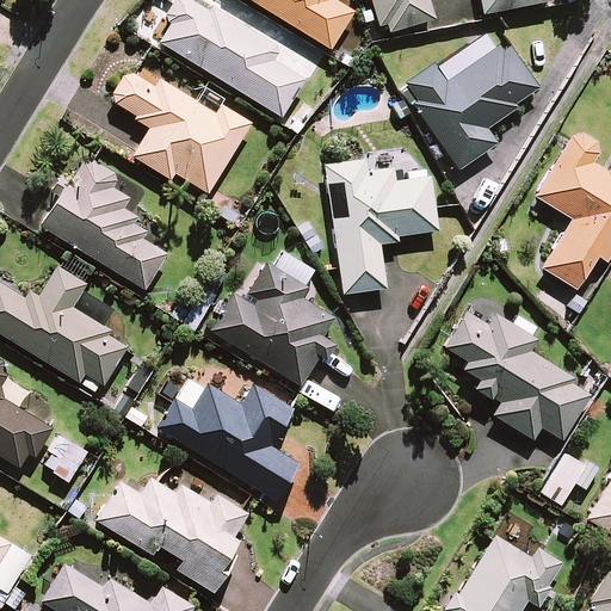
[(168,24),(156,42),(279,117),(303,79),(272,60),(277,54),(275,45),(210,6),(207,11),(189,0),(172,0),(165,13),(166,23),(168,24)]
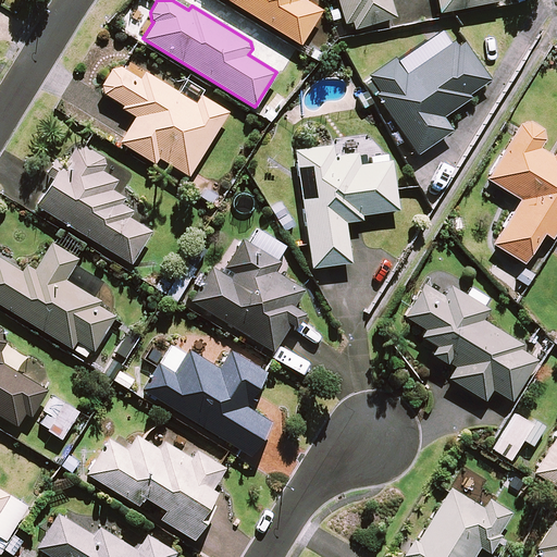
[(226,0),(300,45),(321,11),(304,0),(226,0)]
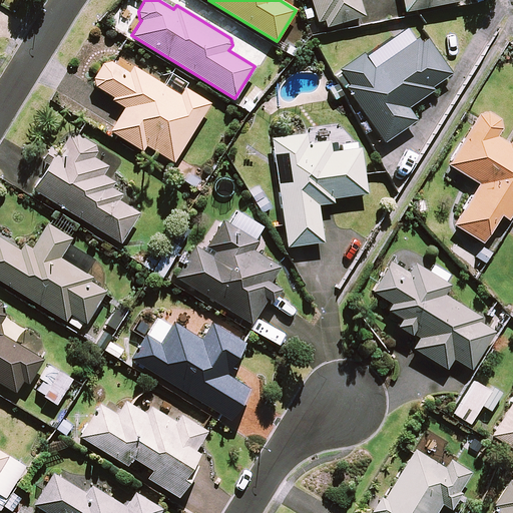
[(310,0),(317,22),(323,20),(325,27),(364,16),(359,0),(310,0)]
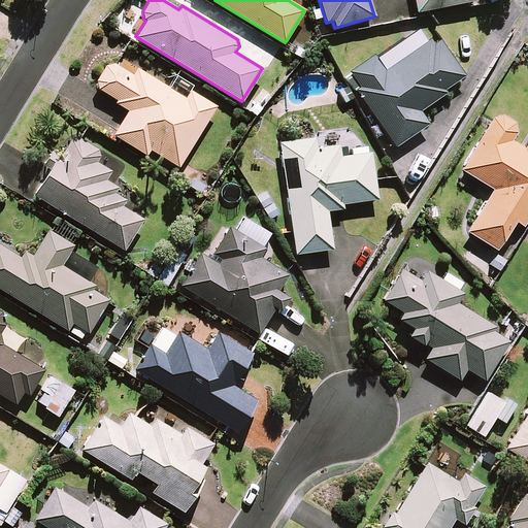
[(413,0),(416,12),(473,1),(472,0),(413,0)]
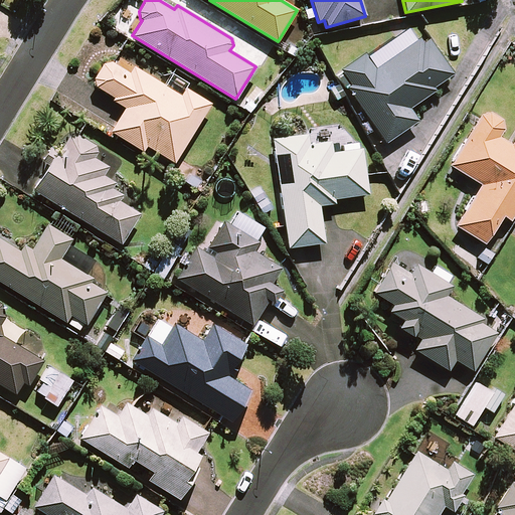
[(366,56),(375,68),(415,40),(406,28),(366,56)]
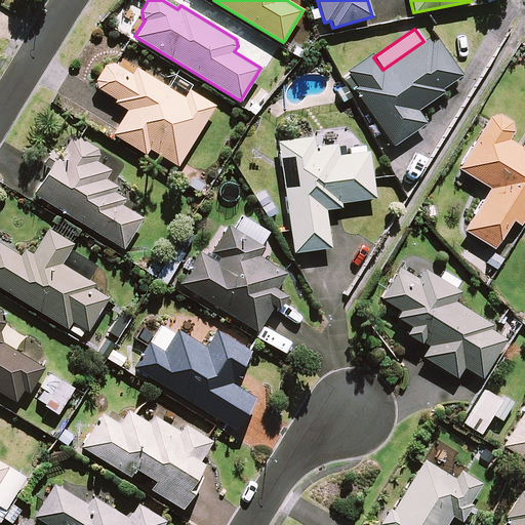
[(354,89),(393,146),(426,123),(417,110),(444,92),(441,89),(461,75),(437,39),(431,43),(428,39),(423,41),(382,70),(373,57),(371,53),(347,71),(358,86),(354,89)]
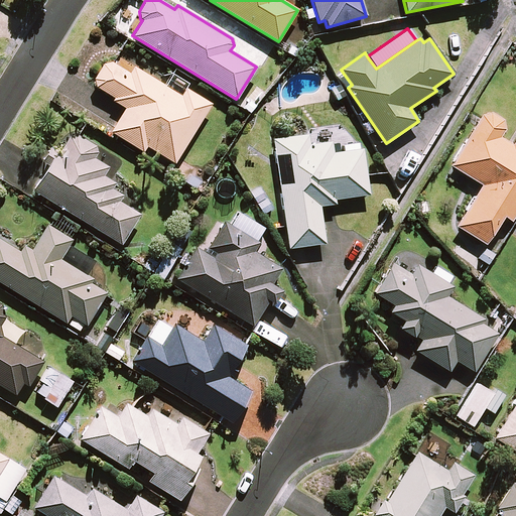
[(174,163),(211,104),(185,88),(180,96),(164,86),(133,67),(129,73),(113,63),(111,61),(103,63),(93,79),(95,87),(113,98),(112,101),(124,109),(110,132),(143,152),(146,146),(174,163)]
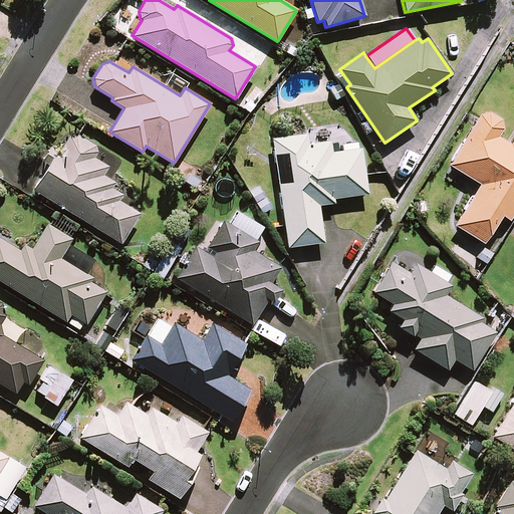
[(164,85),(180,95),(185,87),(187,83),(171,73),(164,85)]
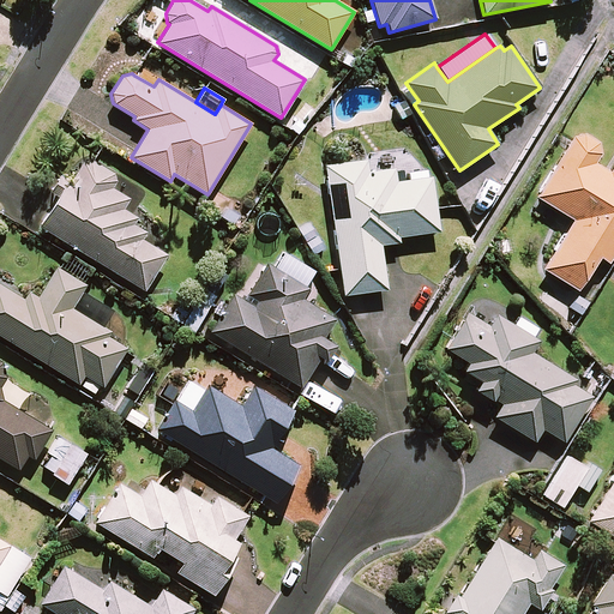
[(608,264),(613,252),(613,163),(609,172),(594,163),(600,154),(597,143),(583,133),(572,137),(535,197),(572,220),(542,269),(577,290),(597,257),(608,264)]
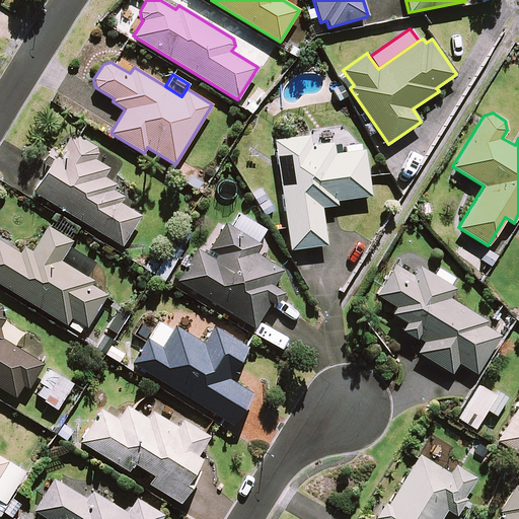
[(48,166),(32,192),(122,246),(141,215),(120,202),(124,197),(113,190),(116,183),(103,176),(108,167),(94,158),(97,153),(96,146),(77,135),(70,136),(59,153),(51,148),(42,162),(48,166)]
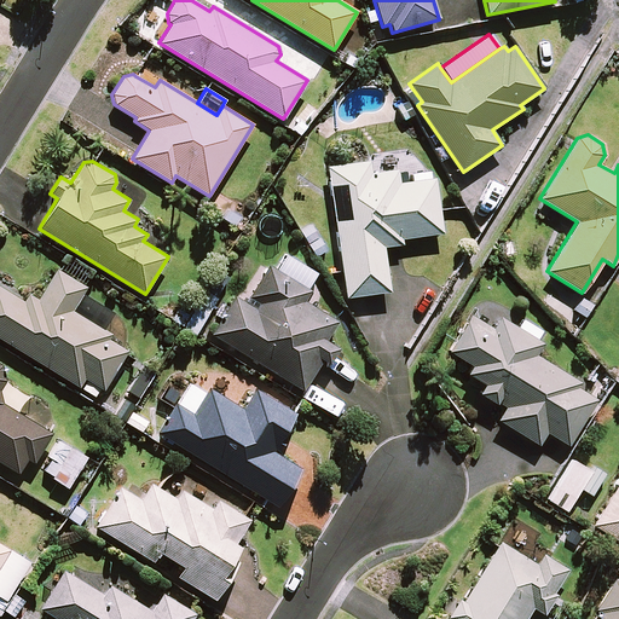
[(369,161),(327,167),(341,271),(346,298),(389,291),(383,247),(401,244),(401,239),(443,233),(440,210),(435,178),(399,183),(397,169),(371,173),(369,161)]
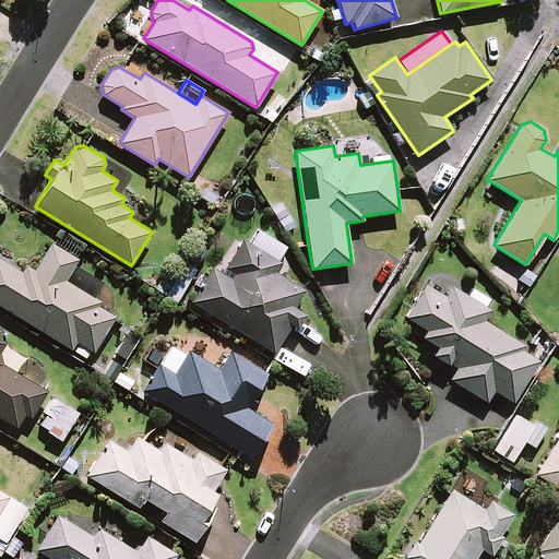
[(258,229),(249,244),(277,261),(286,247),(258,229)]
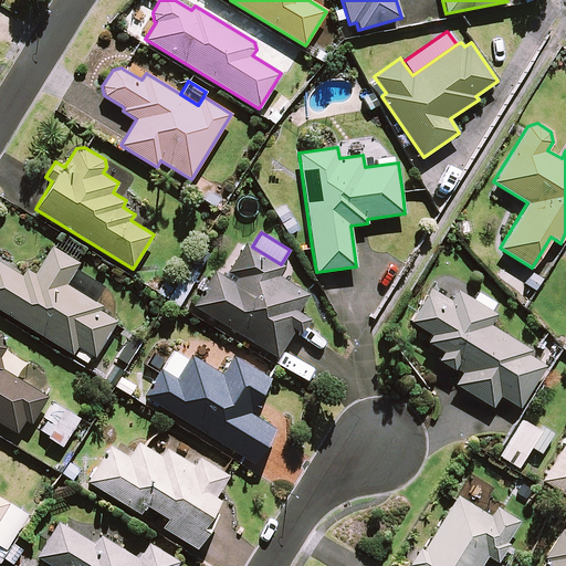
[(215,271),(192,306),(278,358),(295,329),(301,333),(310,320),(297,312),(308,294),(279,275),(284,266),(281,264),(252,247),(245,242),(227,272),(236,278),(233,282),(215,271)]
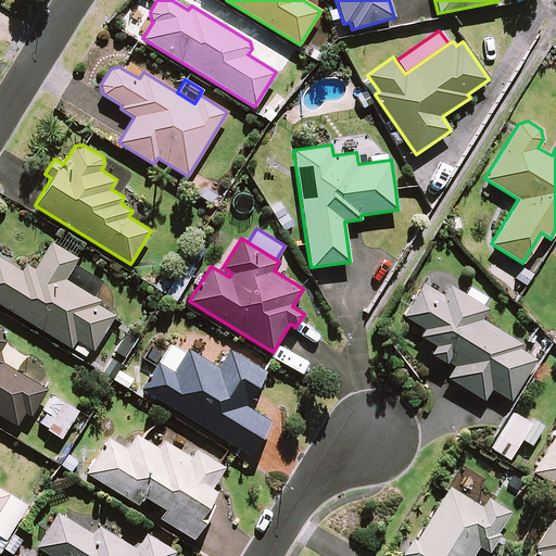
[(0,257),(0,304),(71,348),(75,340),(92,351),(114,315),(98,305),(100,301),(92,297),(64,279),(74,264),(77,258),(51,241),(34,269),(25,264),(21,270),(0,257)]
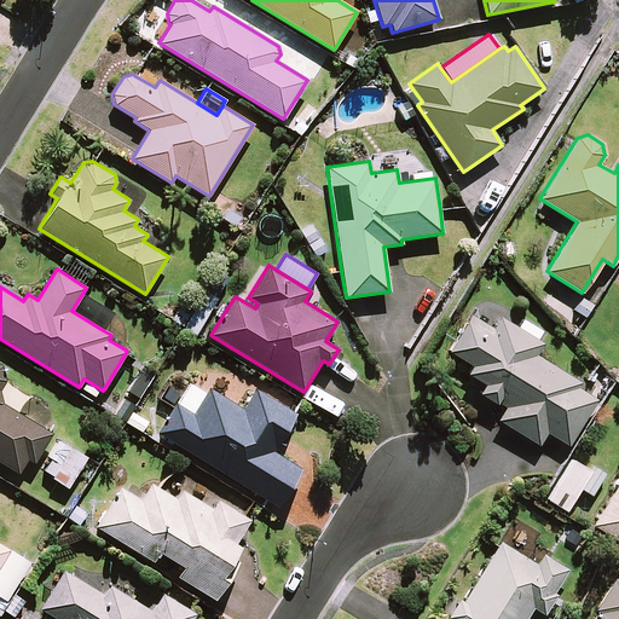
[(82,294),(71,311),(103,330),(113,313),(82,294)]
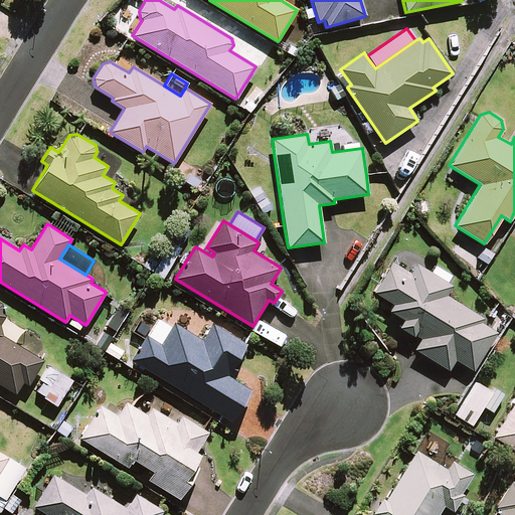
[(480,322),(482,318),(446,296),(452,286),(415,263),(409,273),(391,262),(372,292),(391,304),(387,311),(401,320),(397,327),(412,336),(413,334),(419,338),(413,349),(448,370),(455,360),(472,371),(496,332),(480,322)]
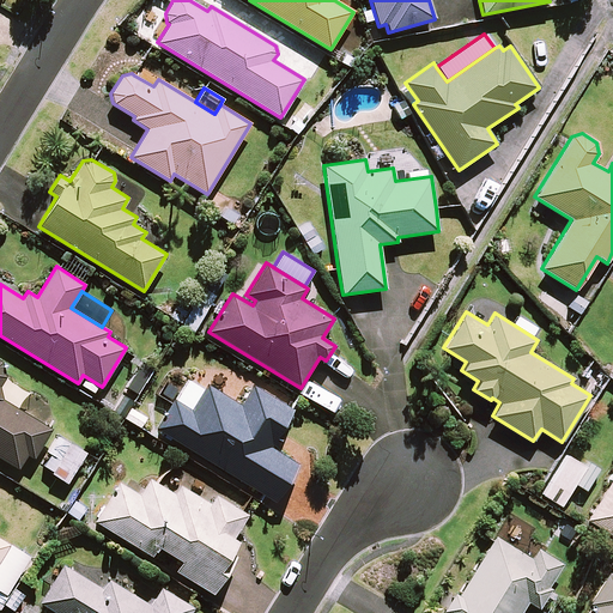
[(0,457),(18,469),(26,455),(32,459),(52,429),(2,399),(0,390),(0,384),(5,376),(1,362),(0,359),(0,457)]
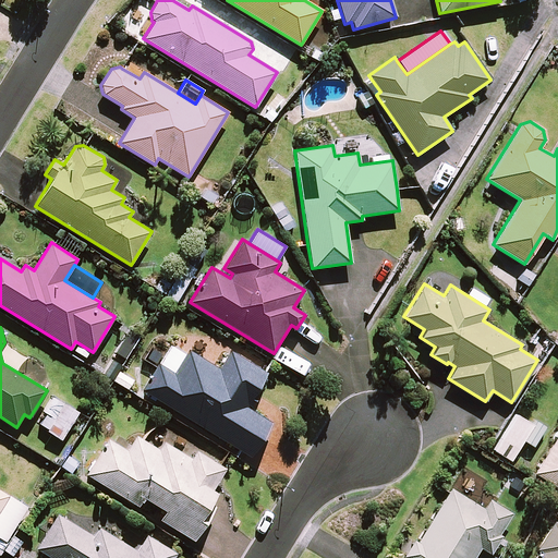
[(159,364),(173,373),(184,354),(171,346),(159,364)]
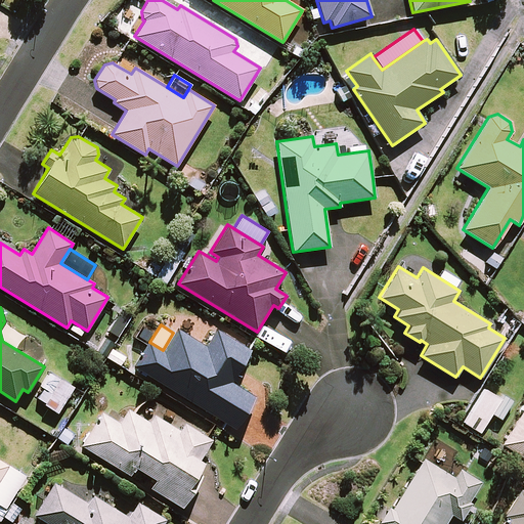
[(147,341),(132,366),(234,429),(255,396),(230,382),(231,380),(235,382),(243,370),(238,368),(250,350),(215,329),(205,346),(176,329),(173,333),(163,350),(149,342),(147,341)]
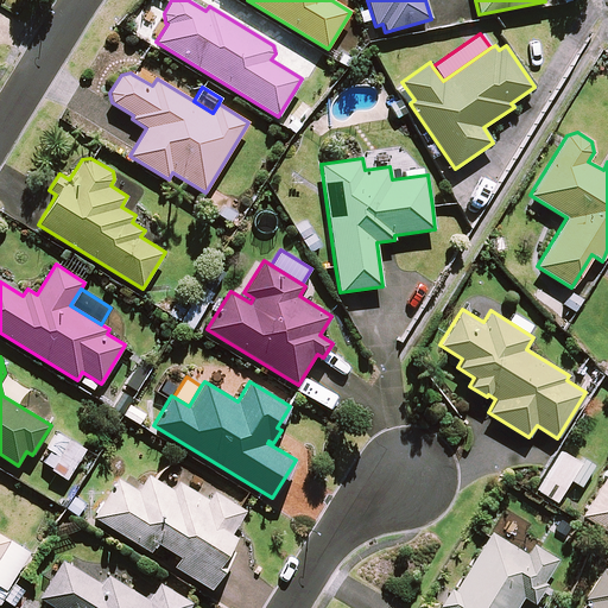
[(83,449),(56,432),(45,449),(50,451),(43,464),(65,477),(83,449)]
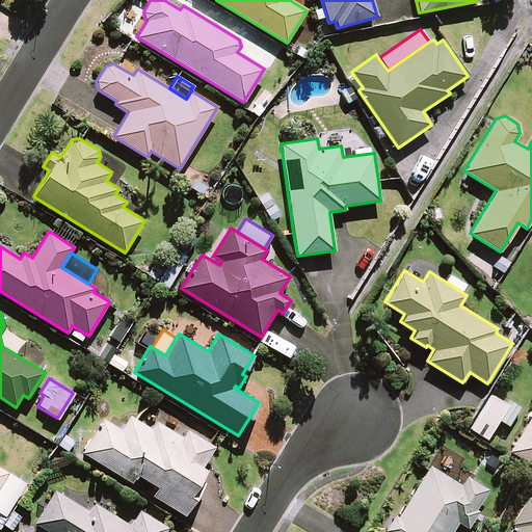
[(515,410),(491,396),(471,429),(486,440),(499,420),(507,425),(515,410)]
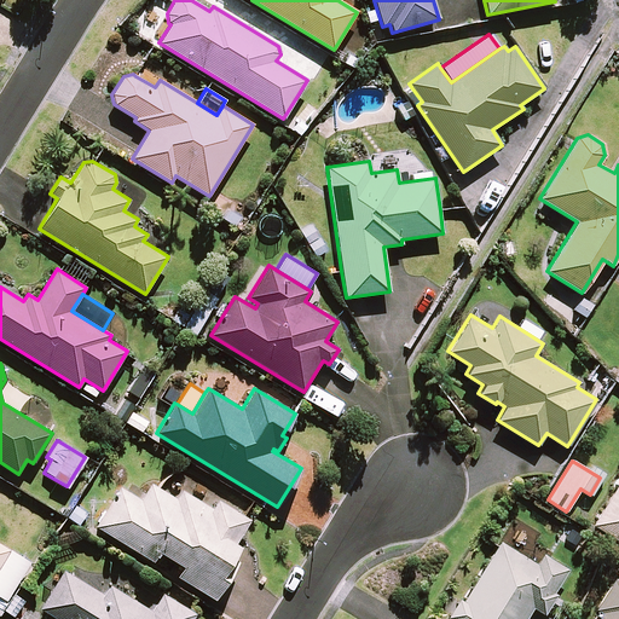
[(591,525),(618,542),(618,475),(613,486),(614,487),(591,525)]
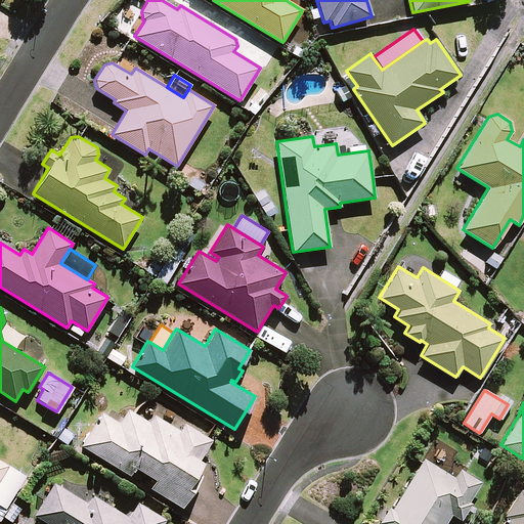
[(100,411),(80,445),(129,475),(134,467),(156,479),(150,488),(182,508),(202,476),(197,472),(203,462),(199,460),(211,440),(183,423),(179,430),(154,415),(149,422),(128,408),(119,423),(100,411)]
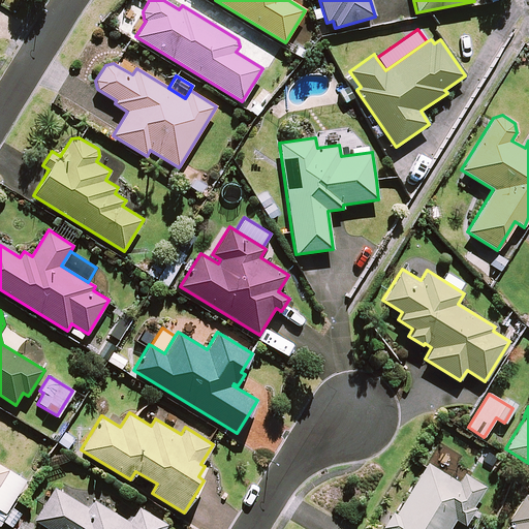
[(459,481),(427,462),(384,528),(448,528),(455,520),(465,525),(475,507),(472,506),(485,486),(464,473),(459,481)]
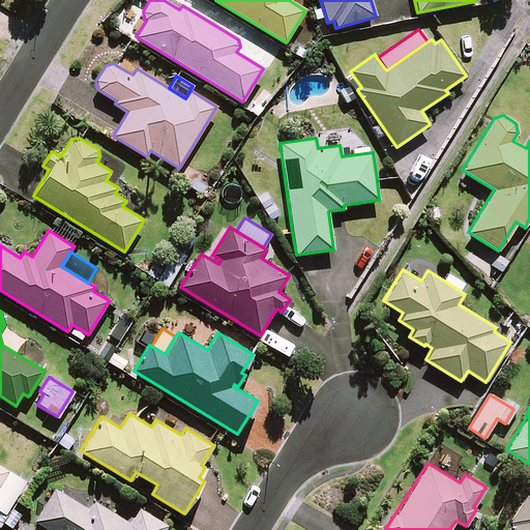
[(26,481),(8,470),(0,482),(0,510),(5,514),(26,481)]
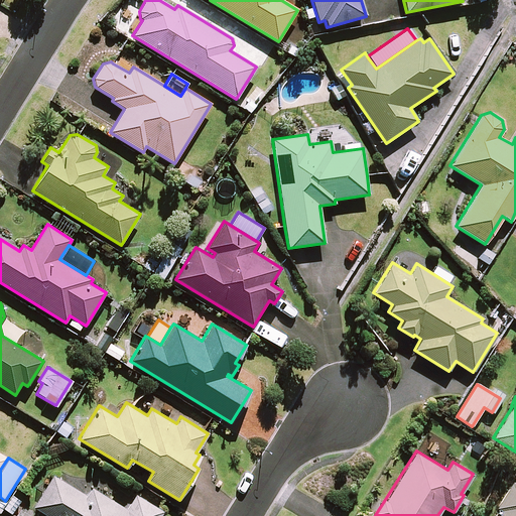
[(86,495),(52,475),(32,507),(46,515),(158,515),(162,511),(135,494),(126,508),(91,487),(86,495)]
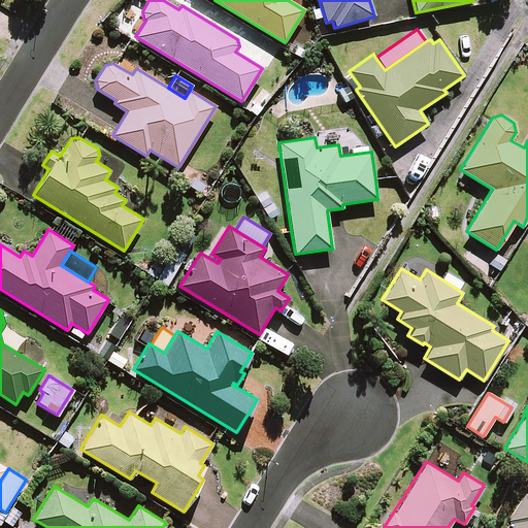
[(510,523),(507,527),(527,527),(527,496),(523,493),(507,520),(508,521),(508,522),(510,523)]
